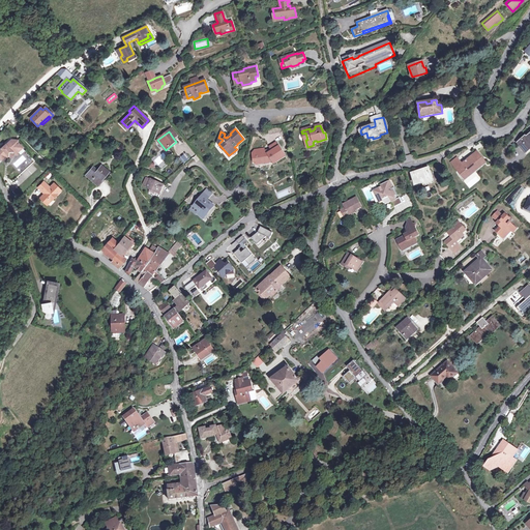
[(529,135),(527,138),(526,137),(519,143),(526,152),(529,148),(529,135)]
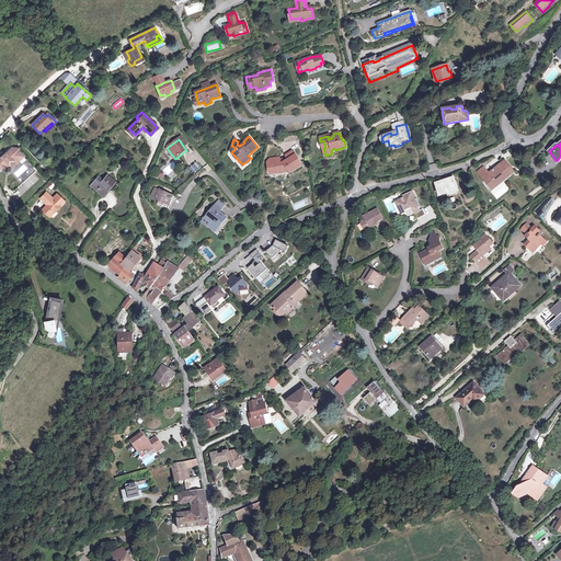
[(0,157),(0,156),(0,169),(0,170),(6,165),(7,167),(9,164),(13,161),(18,161),(23,156),(16,150),(12,149),(11,148),(10,147),(9,147),(3,152),(4,153),(0,157)]
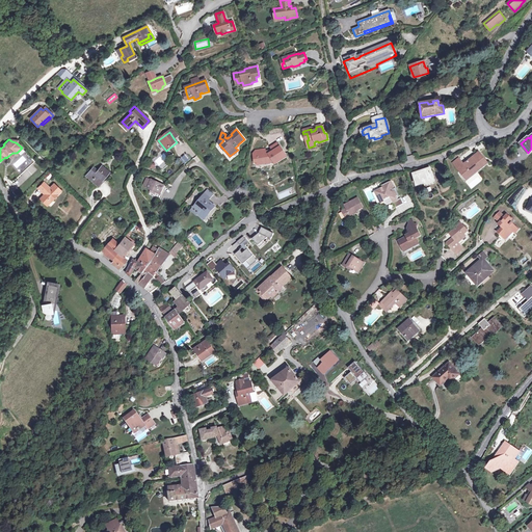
[(254,155),(254,160),(256,160),(257,163),(262,162),(263,164),(270,163),(274,161),(275,163),(285,157),(284,155),(285,154),(277,143),(272,147),(271,150),(273,152),(270,154),(269,152),(266,152),(265,150),(261,150),(261,151),(256,152),(254,155)]
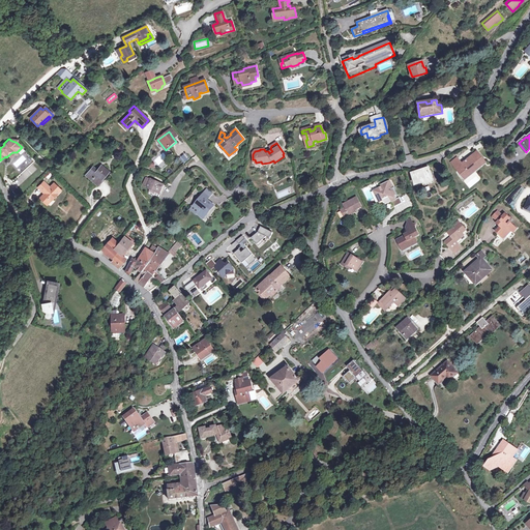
[(477,151),(463,164),(458,157),(451,163),(457,169),(457,168),(466,178),(474,171),(475,172),(482,166),(482,165),(486,162),(477,151)]
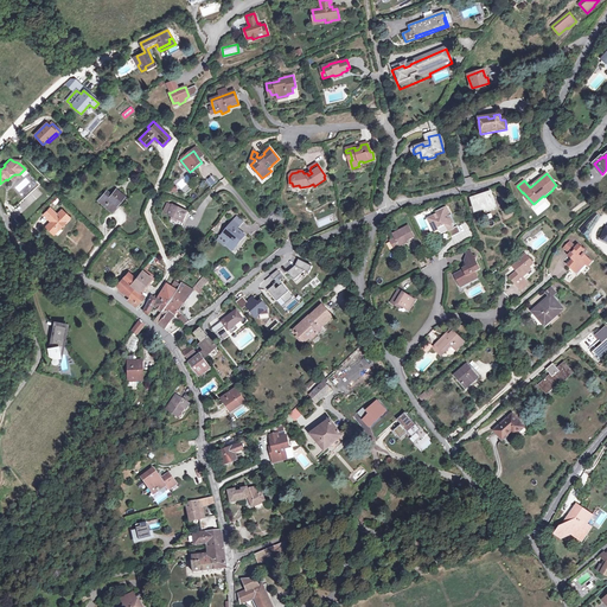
[(209,186),(217,180),(212,174),(204,180),(209,186)]
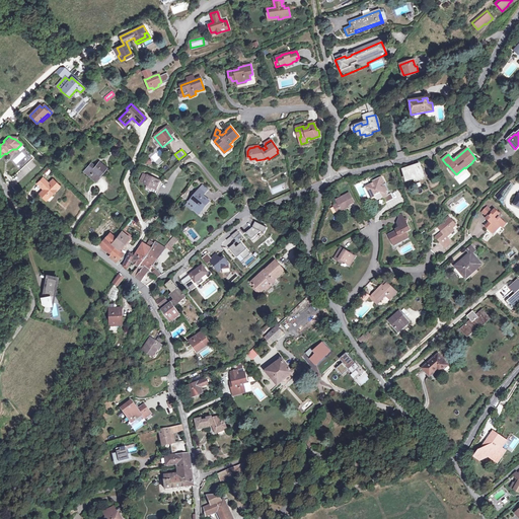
[(99,162),(95,167),(91,164),(84,171),(96,181),(100,176),(99,175),(105,168),(99,162)]
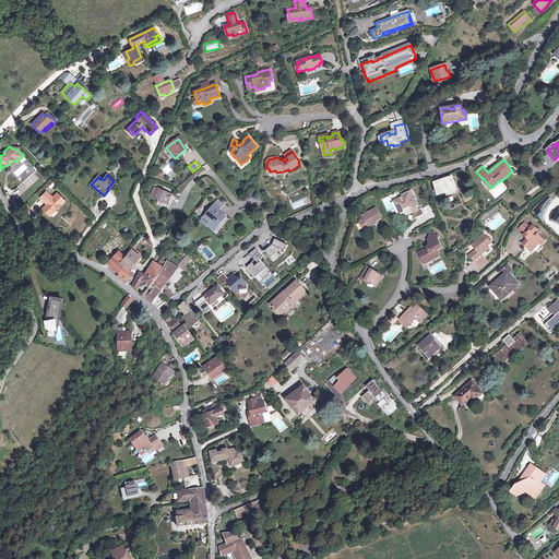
[(454,191),(455,189),(451,177),(435,182),(438,194),(448,191),(448,192),(450,193),(454,191)]
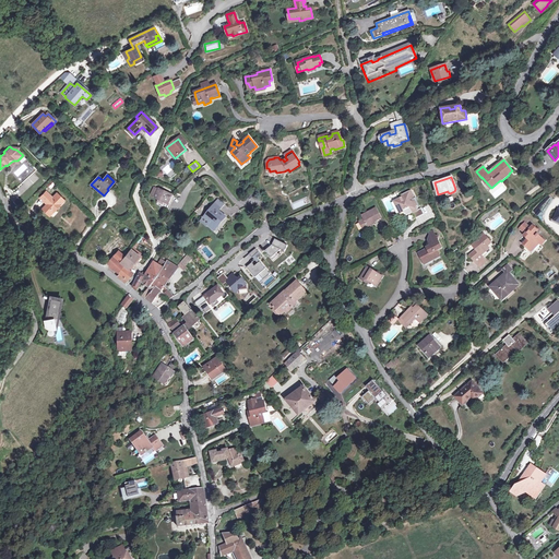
[(175,195),(163,191),(162,192),(158,191),(158,189),(155,188),(152,194),(155,197),(155,198),(159,200),(158,202),(163,203),(161,206),(168,210),(170,204),(175,195)]
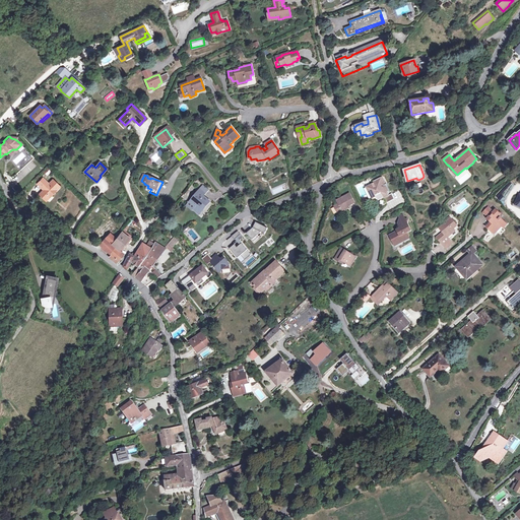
[(381,193),(383,195),(388,193),(387,192),(389,191),(386,187),(385,187),(383,184),(385,183),(382,178),(374,182),(377,188),(375,189),(373,185),(367,188),(372,199),(376,197),(376,195),(381,193)]
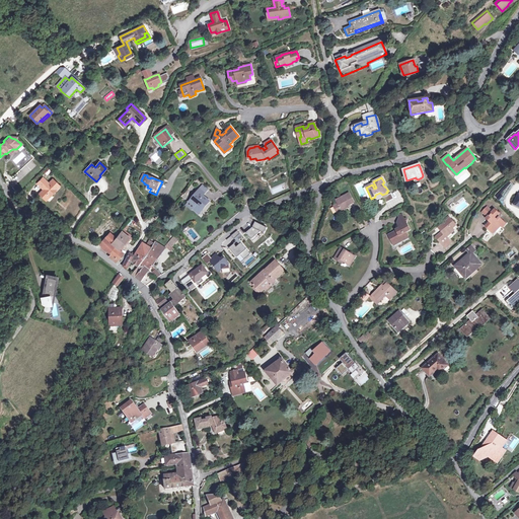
[(38,184),(41,188),(44,186),(46,187),(43,189),(44,190),(39,195),(44,199),(48,196),(50,195),(59,186),(52,179),(48,183),(43,178),(38,184)]
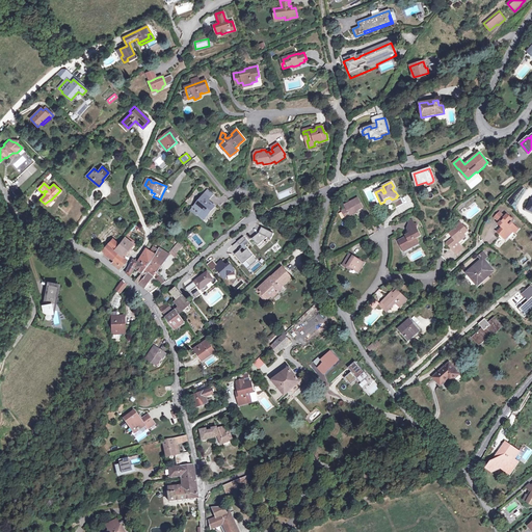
[(201,211),(197,214),(200,216),(204,219),(207,215),(205,214),(212,205),(207,201),(205,198),(207,196),(205,194),(194,207),(201,211)]
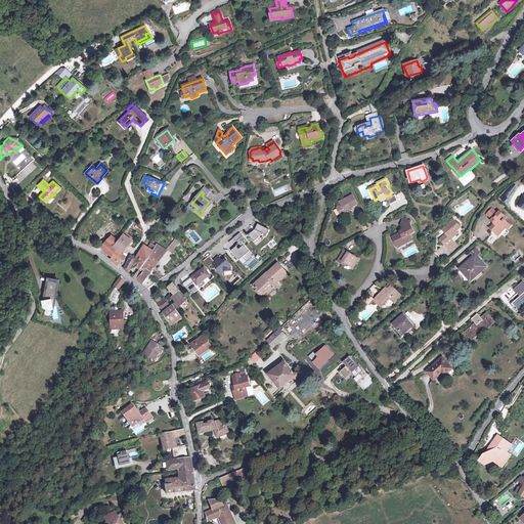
[(342,214),(349,211),(348,209),(351,208),(357,205),(352,194),(340,202),(342,205),(338,207),(342,214)]
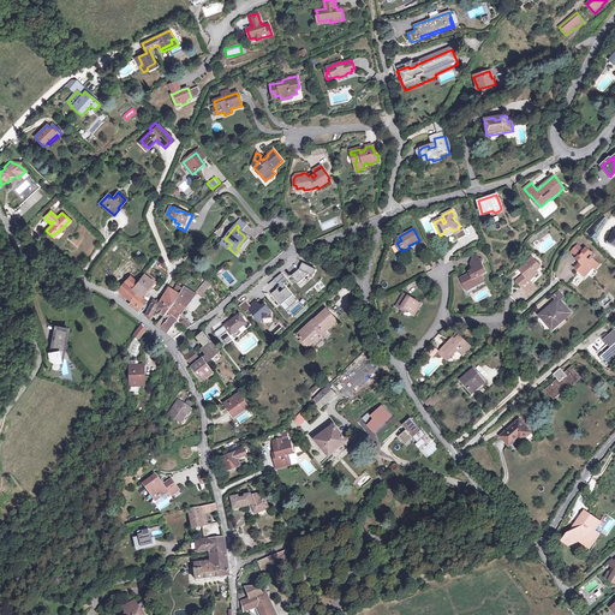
[(245,237),(237,248),(239,249),(240,250),(249,239),(245,237)]
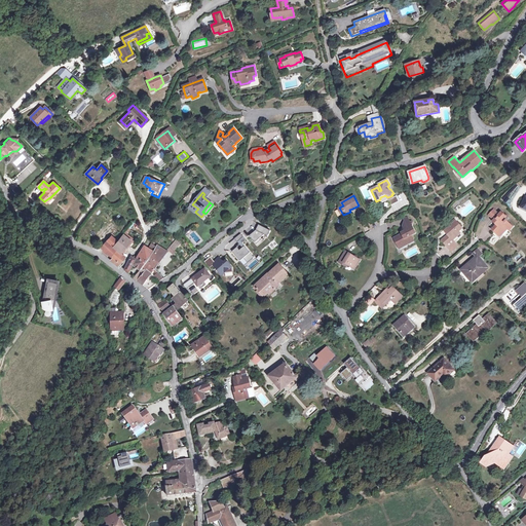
[(198,209),(192,204),(190,208),(188,209),(194,214),(195,212),(198,209)]
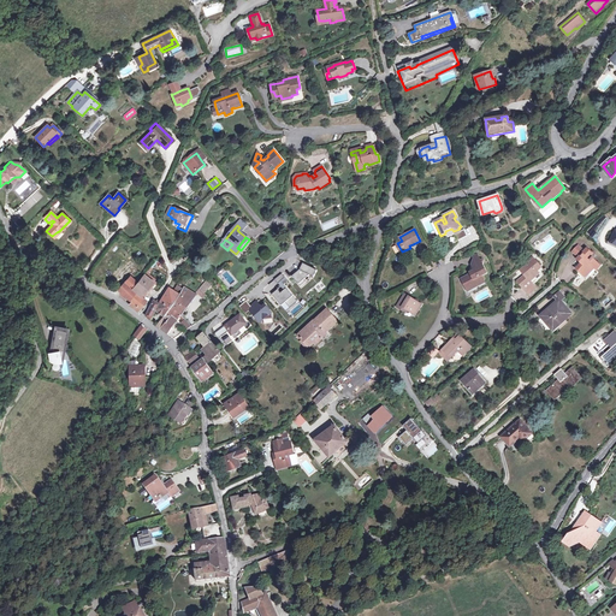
[(579,248),(575,253),(573,255),(581,264),(582,262),(581,261),(582,259),(581,256),(585,253),(579,248)]
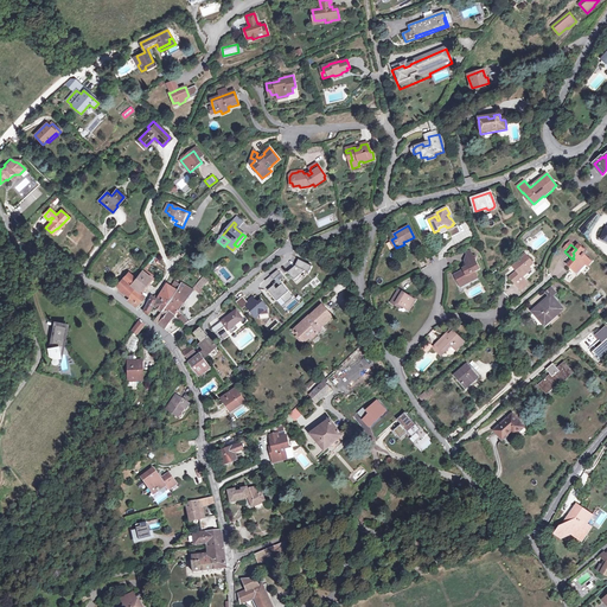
[(574,259),(573,260),(568,266),(572,269),(575,266),(580,270),(585,264),(587,267),(592,261),(583,254),(581,256),(579,254),(581,251),(583,249),(580,246),(576,249),(573,253),(574,255),(573,257),(574,259)]
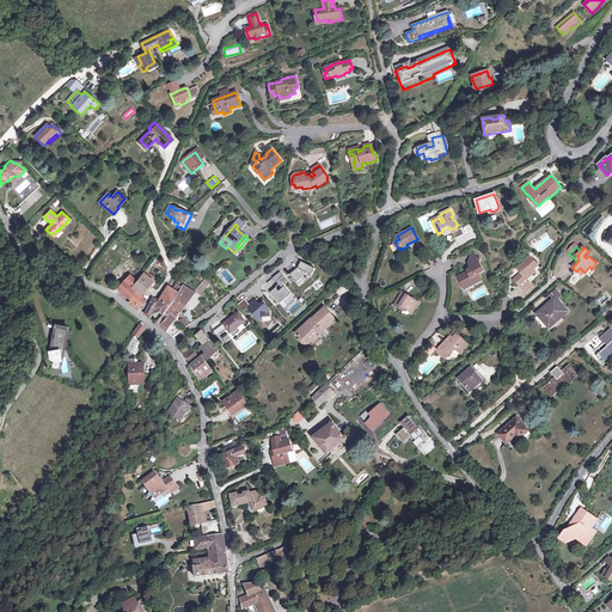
[(470,269),(467,270),(467,271),(458,277),(463,286),(466,285),(467,286),(472,282),(473,285),(482,281),(478,274),(483,270),(479,263),(479,259),(477,258),(475,254),(471,255),(472,257),(470,264),(471,267),(470,268),(470,269)]
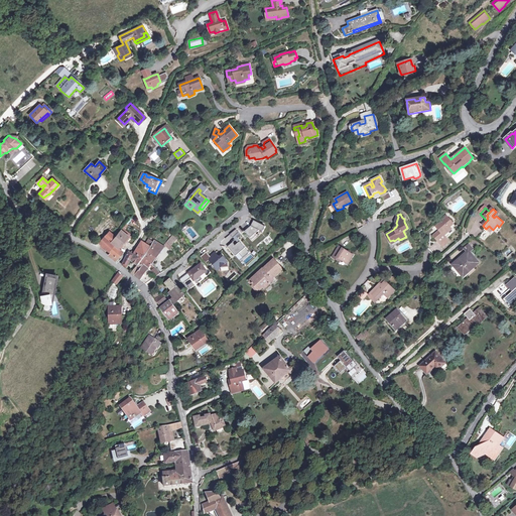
[(452,229),(449,227),(448,225),(452,222),(447,218),(436,227),(439,231),(434,237),(442,246),(448,241),(442,234),(445,231),(447,233),(452,229)]
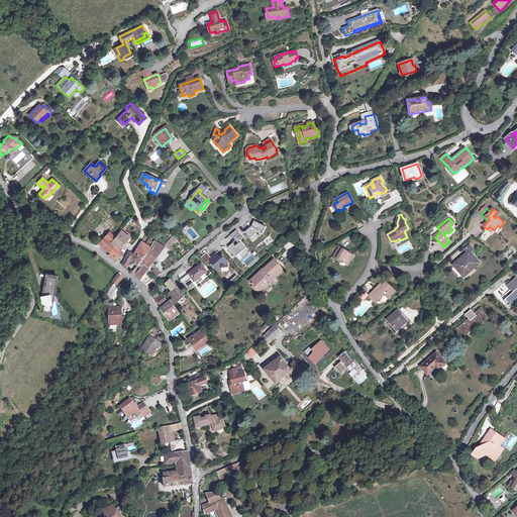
[(251,226),(244,231),(250,238),(260,230),(263,231),(266,226),(253,220),(251,226)]
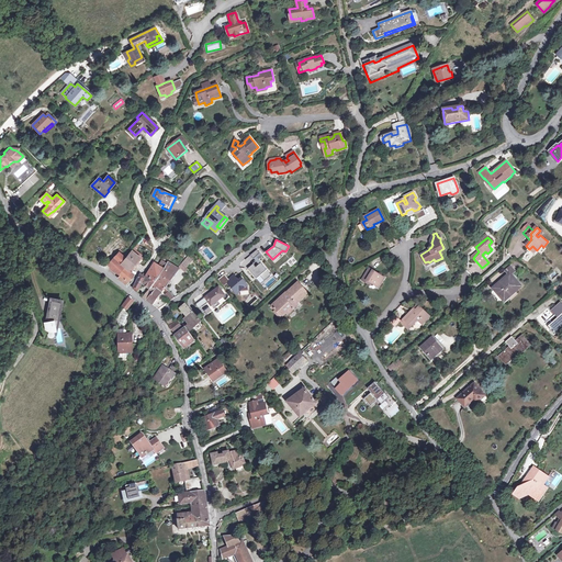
[(121,265),(125,258),(120,251),(108,263),(120,276),(117,278),(125,284),(133,274),(130,272),(127,270),(121,265)]
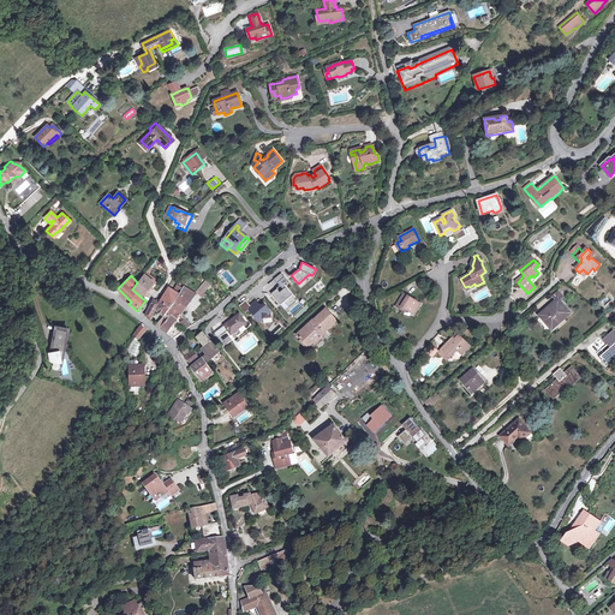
[(132,290),(139,296),(151,281),(143,275),(137,282),(132,290)]
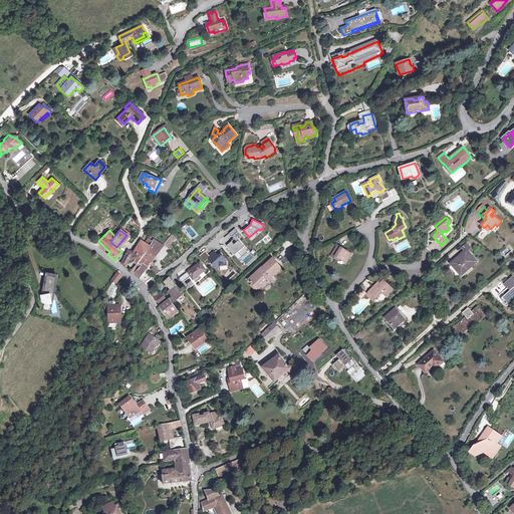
[(168,241),(171,244),(177,239),(173,234),(168,241)]
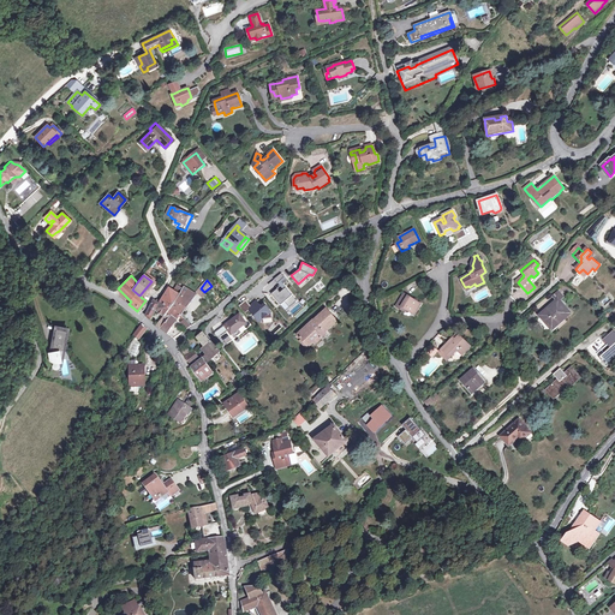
[(139,296),(142,298),(154,284),(151,281),(139,296)]
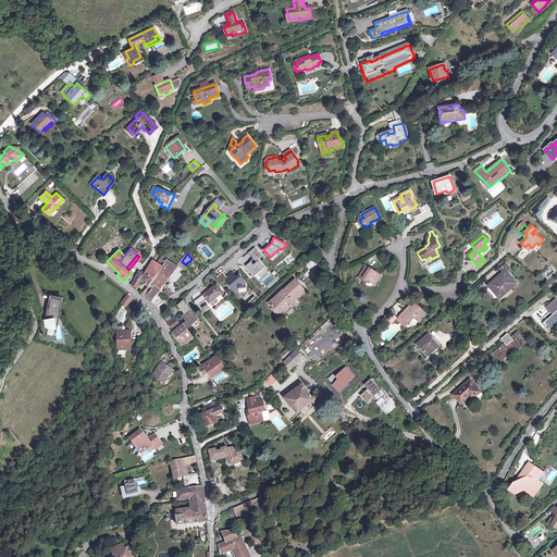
[(155,280),(163,285),(176,267),(176,265),(166,260),(165,261),(163,267),(155,280)]
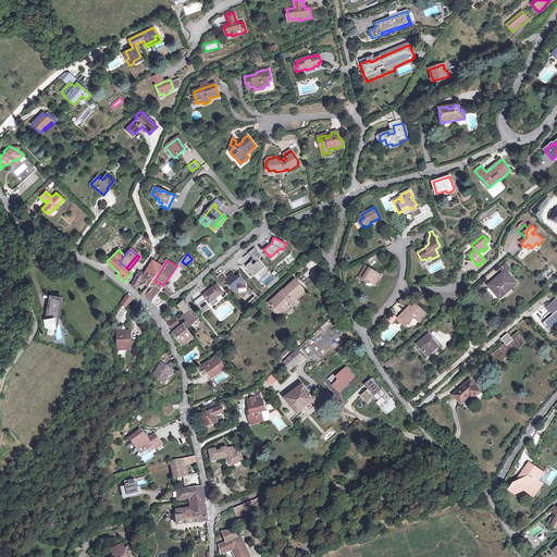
[(187,267),(185,264),(182,261),(181,260),(177,265),(184,270),(187,267)]
